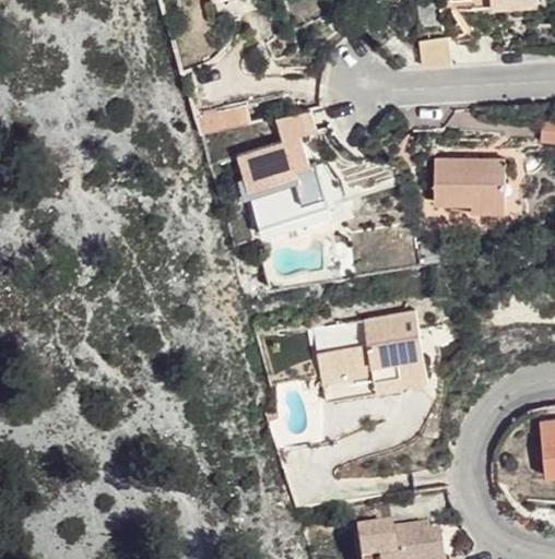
[(418,36),(422,64),(451,62),(448,34),(418,36)]
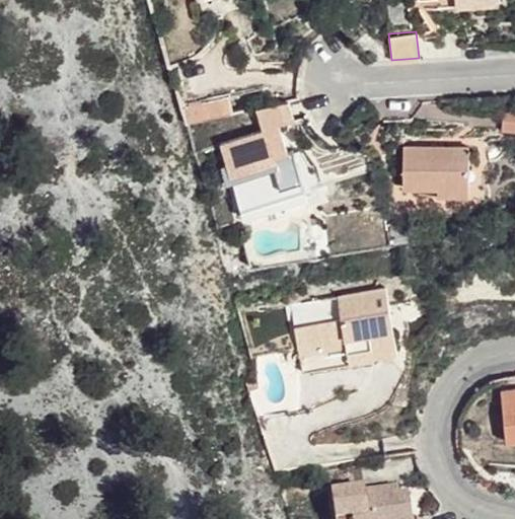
[(178,108),(184,127),(234,116),(232,105),(229,95),(178,108)]
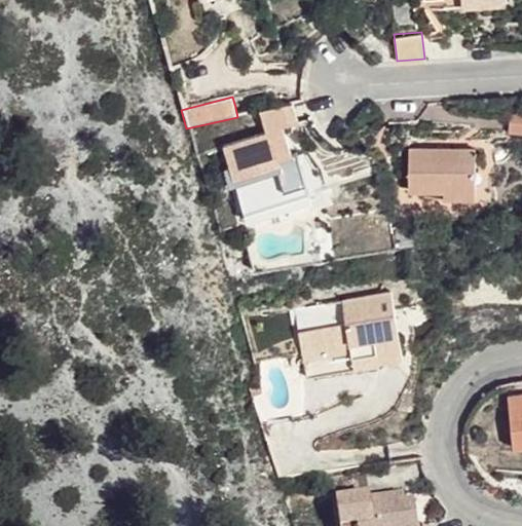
[(299,120),(294,104),(262,111),(268,133),(225,145),(250,223),(318,203),(303,151),(297,152),(294,138),(290,123),(299,120)]
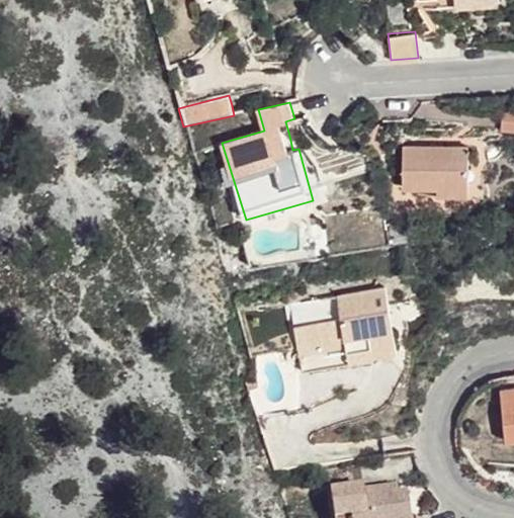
[(513,131),(513,110),(500,110),(501,132),(513,131)]
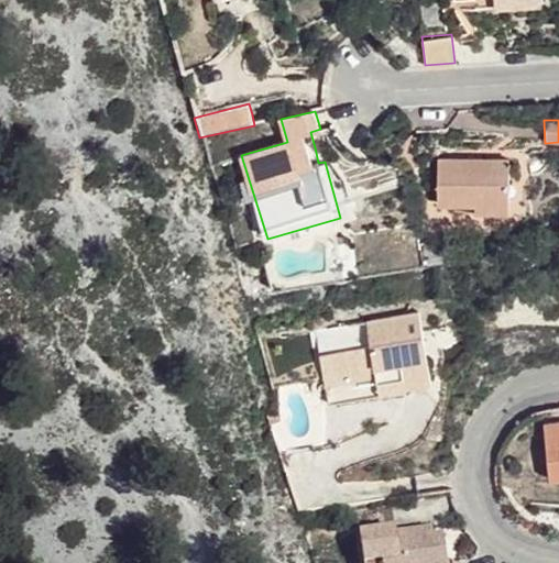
[(474,200),(506,202),(507,159),(472,158),(437,157),(435,201),(474,203),(474,200)]
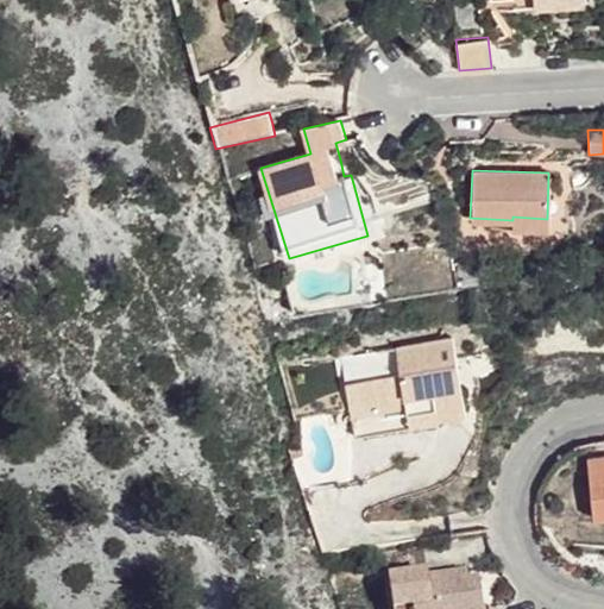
[(547,228),(547,219),(513,217),(513,220),(511,227),(547,228)]
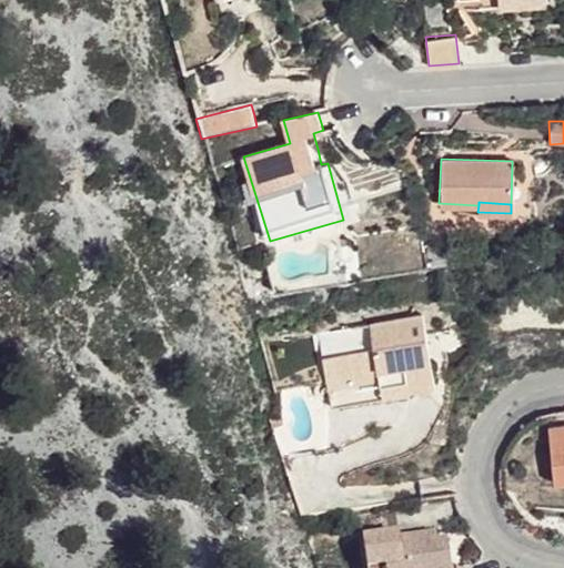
[(423,347),(427,346),(423,316),(369,325),(372,350),(322,357),(325,384),(351,381),(353,387),(375,384),(378,392),(405,387),(409,393),(421,391),(434,388),(431,364),(425,364),(423,347)]
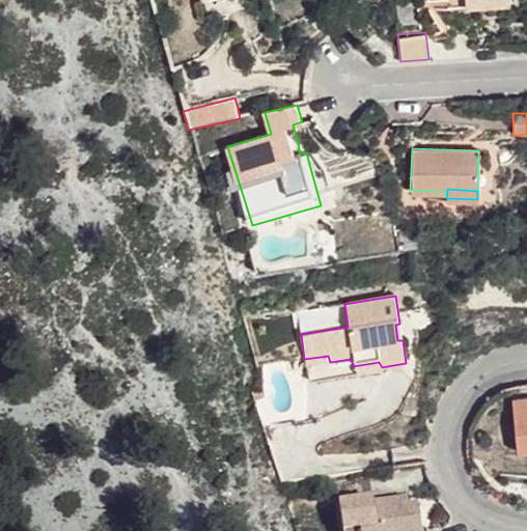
[(305,366),(330,362),(328,356),(304,359),(305,366)]
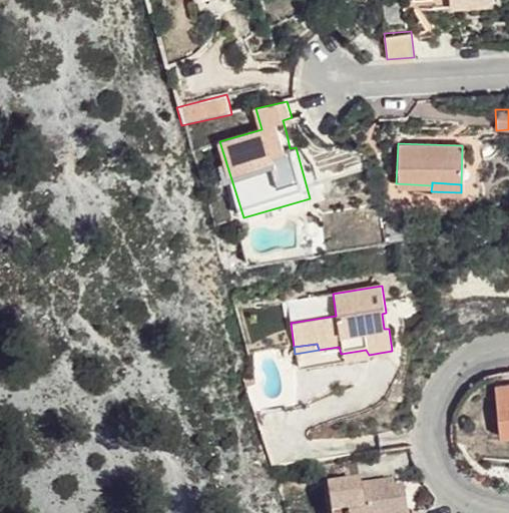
[(369,359),(369,355),(366,350),(341,354),(343,363),(369,359)]
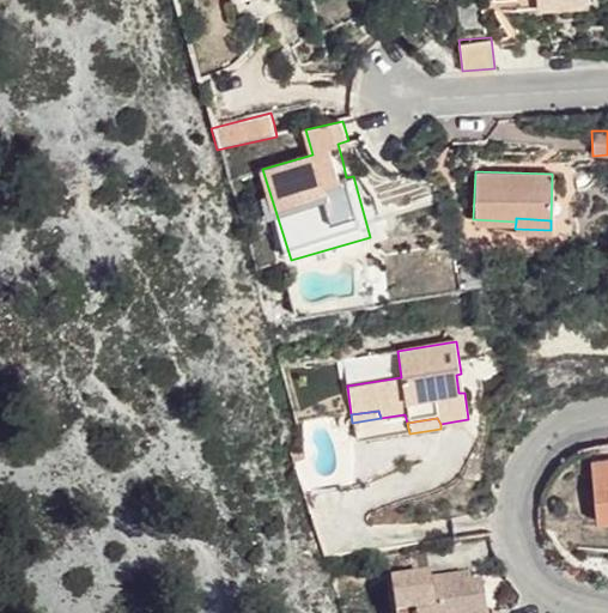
[(607,461),(590,463),(599,523),(607,522),(607,461)]
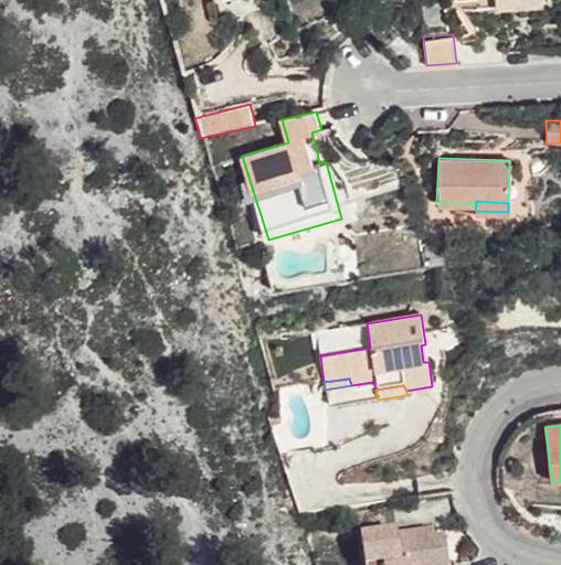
[(451,564),(451,561),(447,542),(419,545),(417,539),(400,540),(399,534),(361,540),(364,564),(451,564)]
